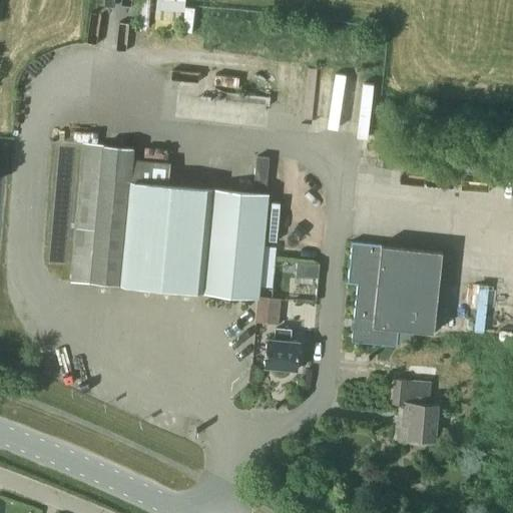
[(134,0),(125,0),(125,19),(133,19),(134,0)]
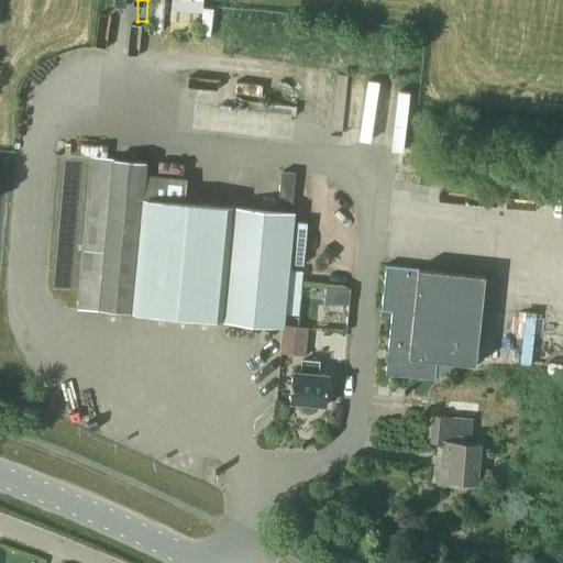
[(155,0),(155,23),(166,24),(166,0),(155,0)]
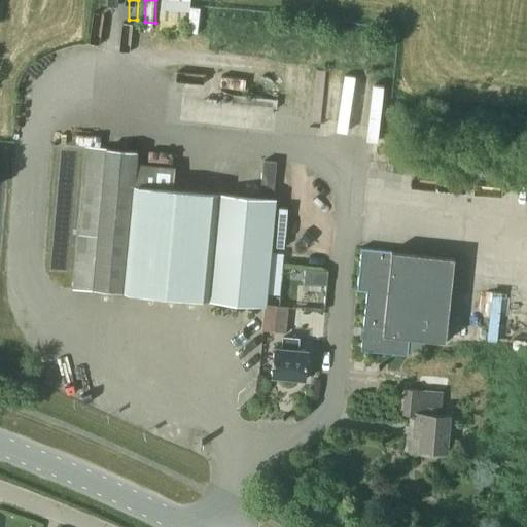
[(165,0),(163,26),(184,28),(186,8),(191,8),(190,16),(200,18),(202,0),(165,0)]
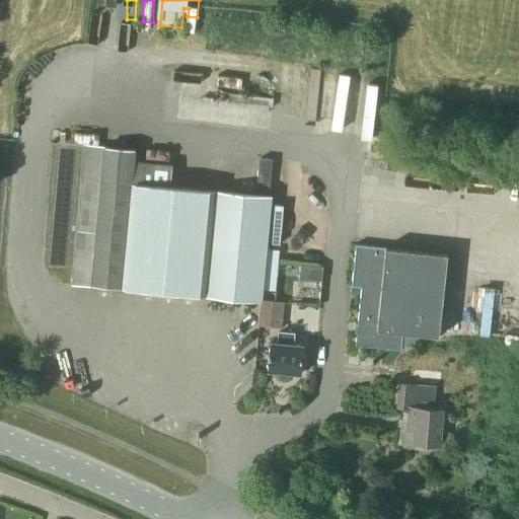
[(272,196),(170,186),(172,165),(134,161),(135,149),(86,144),(73,284),(71,284),(71,286),(92,287),(93,285),(261,300),(262,301),(262,300),(272,196)]
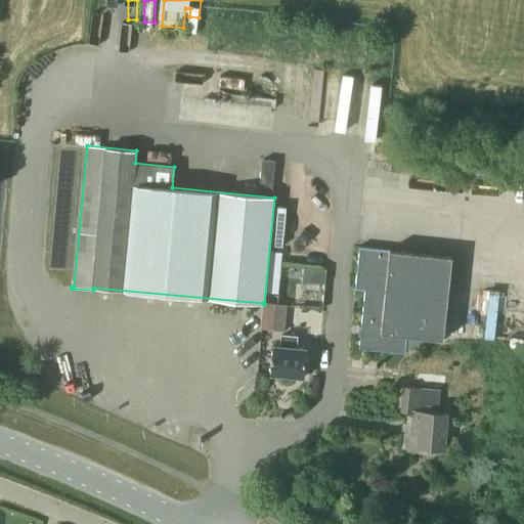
[(452,256),(389,250),(359,247),(355,289),(365,290),(359,348),(405,353),(405,349),(420,350),(421,337),(443,339),(452,256)]
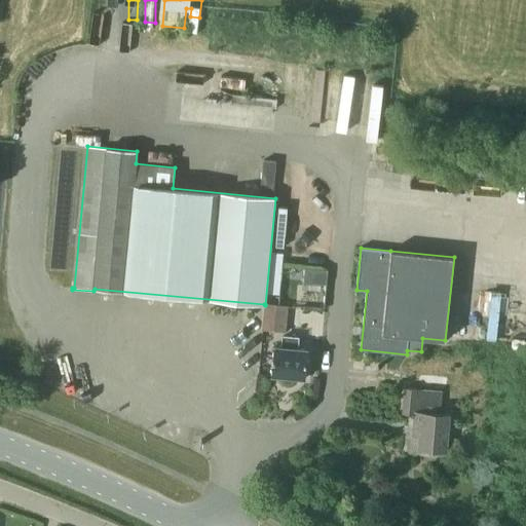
[(453,285),(462,286),(466,253),(457,252),(453,285)]
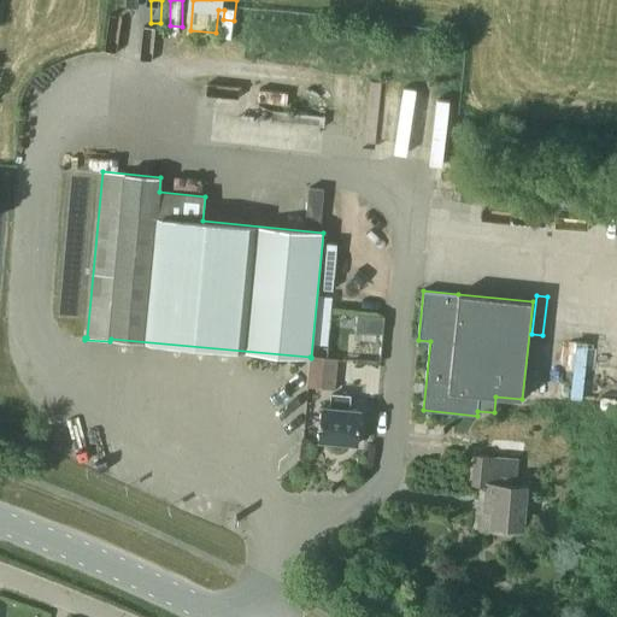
[(383,346),(387,309),(363,306),(359,344),(383,346)]
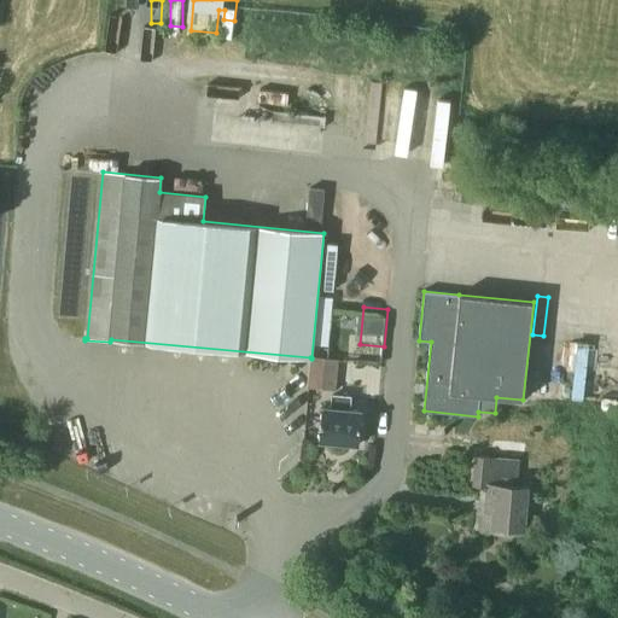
[(336,390),(337,374),(338,360),(312,357),(312,359),(310,357),(308,388),(336,390)]
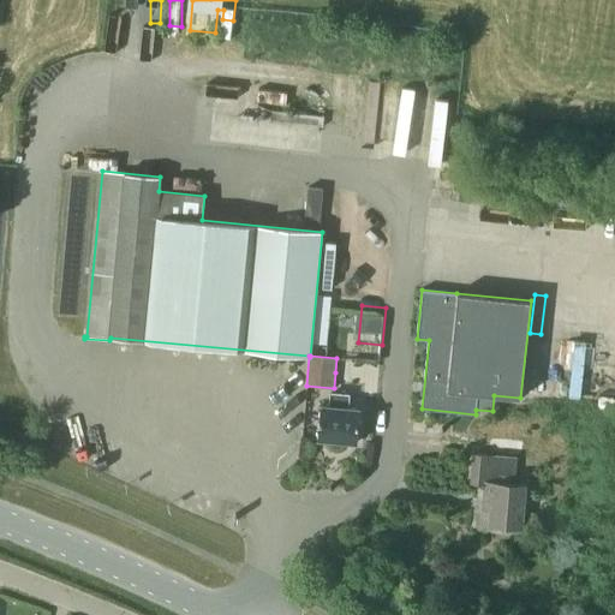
[(357,442),(359,408),(348,407),(350,394),(332,393),(330,406),(320,405),(317,439),(357,442)]
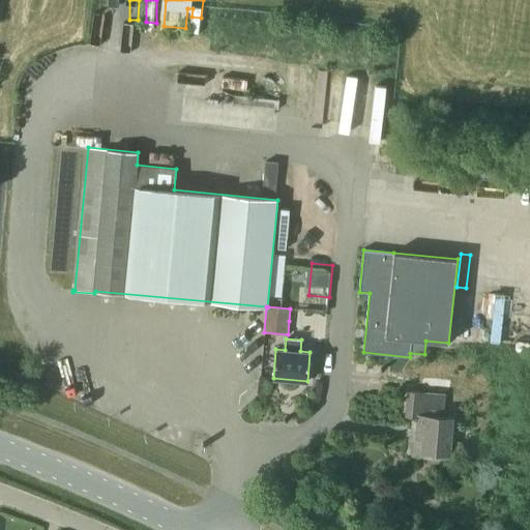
[(443,416),(445,392),(450,392),(451,380),(422,378),(420,392),(408,391),(406,416),(418,417),(417,425),(416,425),(416,430),(417,430),(416,439),(422,439),(421,453),(449,455),(452,417),(443,416)]
